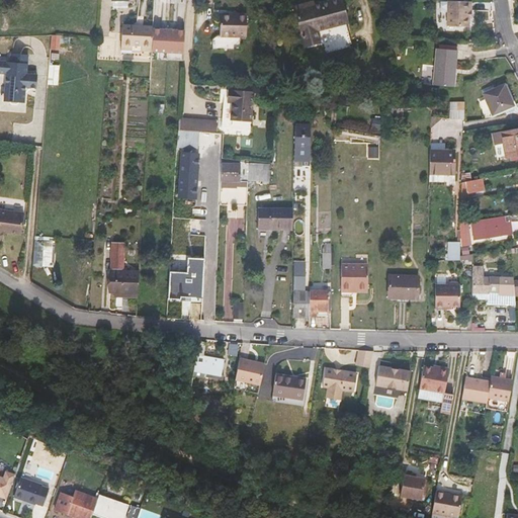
[(136,0),(127,0),(127,8),(136,8),(136,0)]
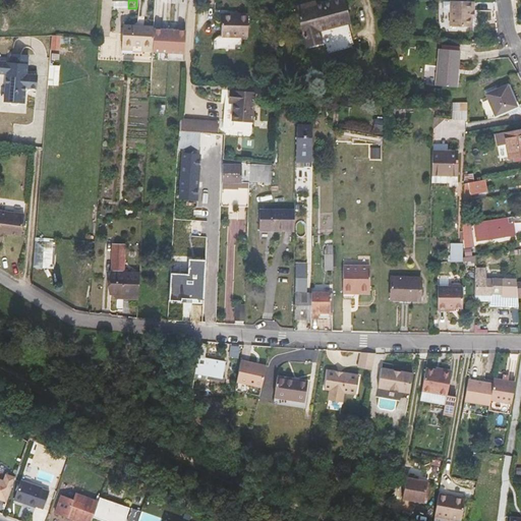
[(348,22),(342,0),(336,0),(316,5),(308,7),(307,2),(296,5),(306,45),(321,41),(328,40),(331,50),(354,44),(351,34),(348,22)]
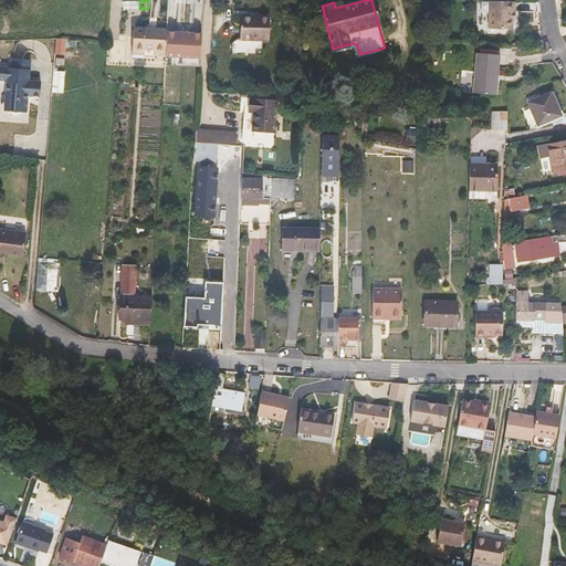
[(513,12),(515,12),(515,2),(490,1),(489,28),(512,29),(513,12)]
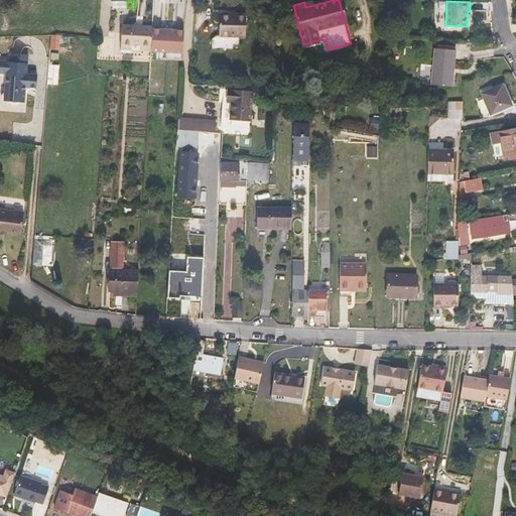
[(245,37),(246,15),(237,15),(237,18),(220,18),(219,36),(245,37)]
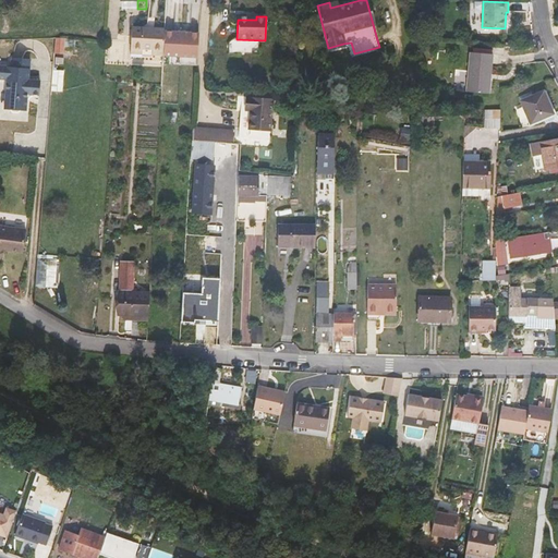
[(153,55),(164,55),(165,31),(165,27),(154,27),(153,29),(143,29),(143,26),(132,26),(130,56),(142,57),(142,48),(153,49),(153,55)]
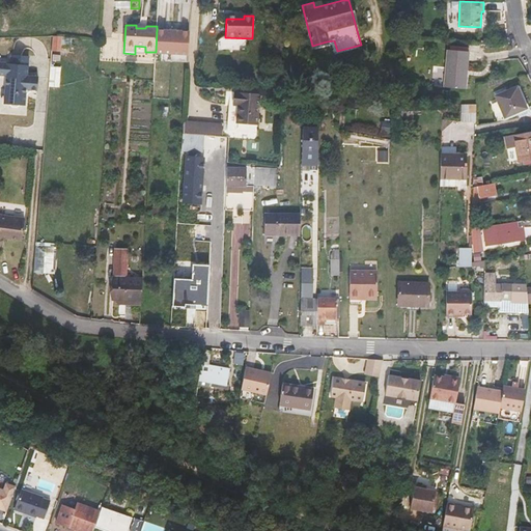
[(190,31),(157,29),(156,52),(189,54),(190,31)]
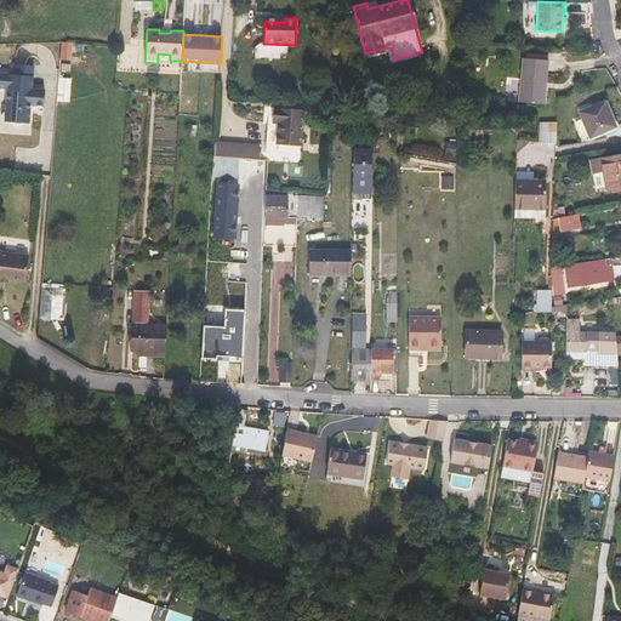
[(73,44),(63,43),(62,43),(61,60),(72,61),(72,52),(73,44)]
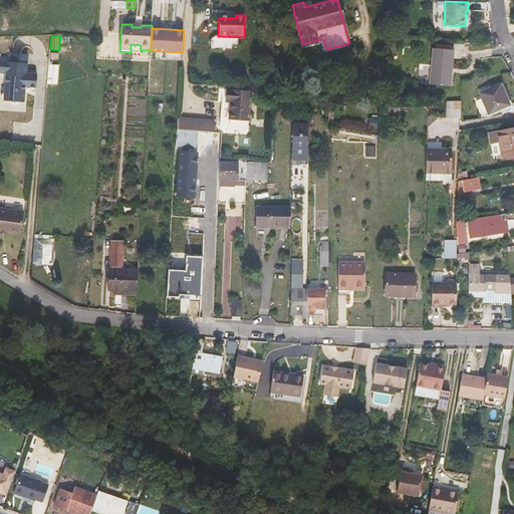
[(431,83),(450,85),(453,49),(434,48),(431,83)]
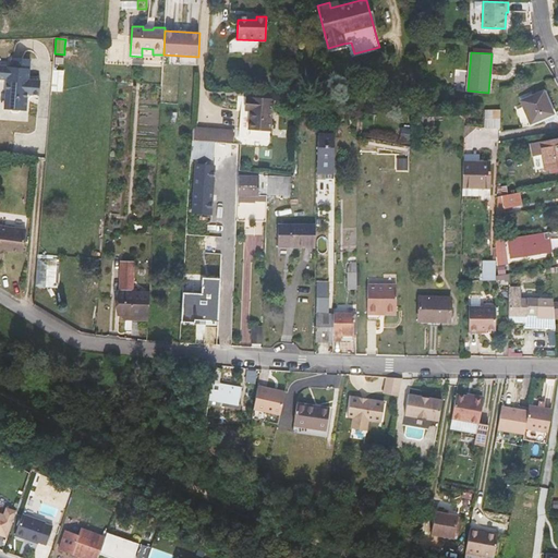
[(62,65),(63,57),(55,56),(55,64),(62,65)]
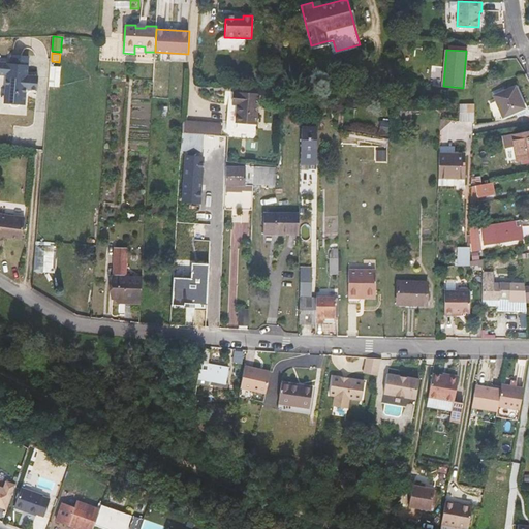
[(28,90),(31,90),(37,90),(38,78),(27,76),(29,57),(12,55),(11,64),(0,63),(0,74),(7,75),(5,104),(10,104),(12,106),(18,107),(20,105),(25,105),(26,96),(26,92),(28,90)]
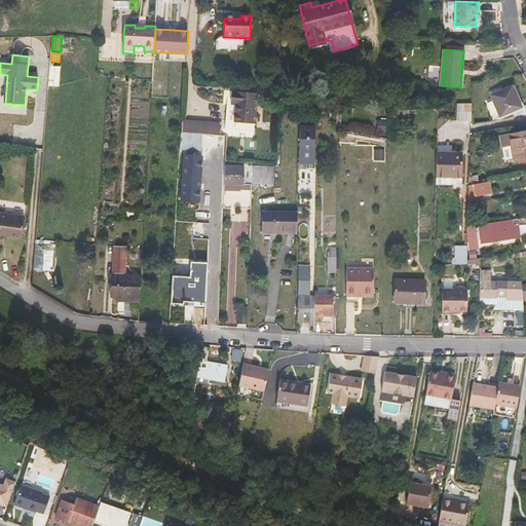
[(49,85),(59,86),(60,73),(50,72),(49,85)]
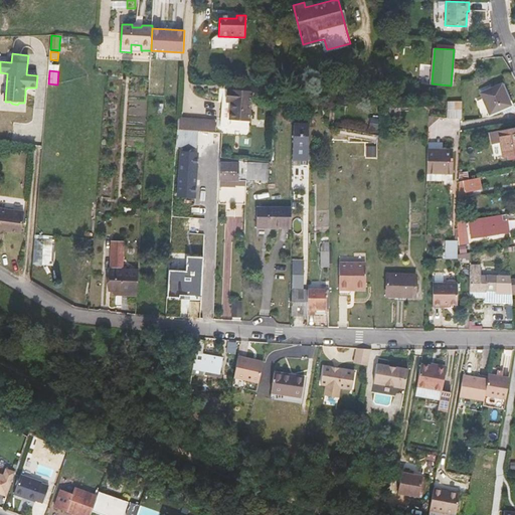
[(481,94),(490,114),(509,105),(501,84),(481,94)]
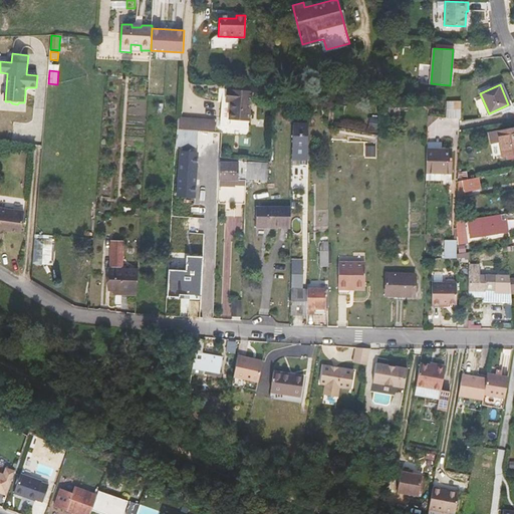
[(251,92),(226,90),(226,97),(229,97),(228,103),(231,103),(230,121),(250,122),(251,92)]
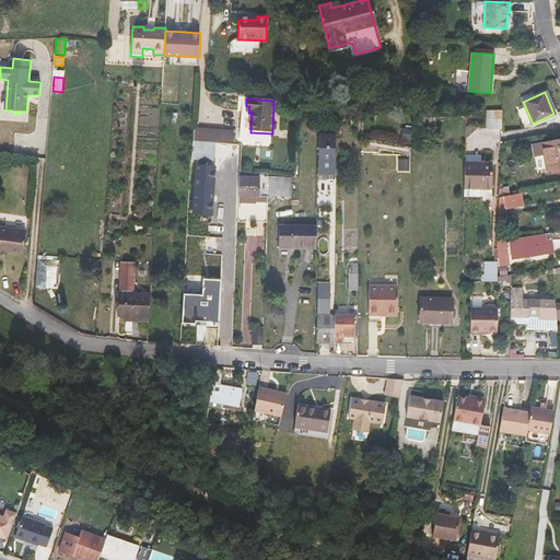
[(523,104),(517,106),(525,125),(531,121),(523,104)]
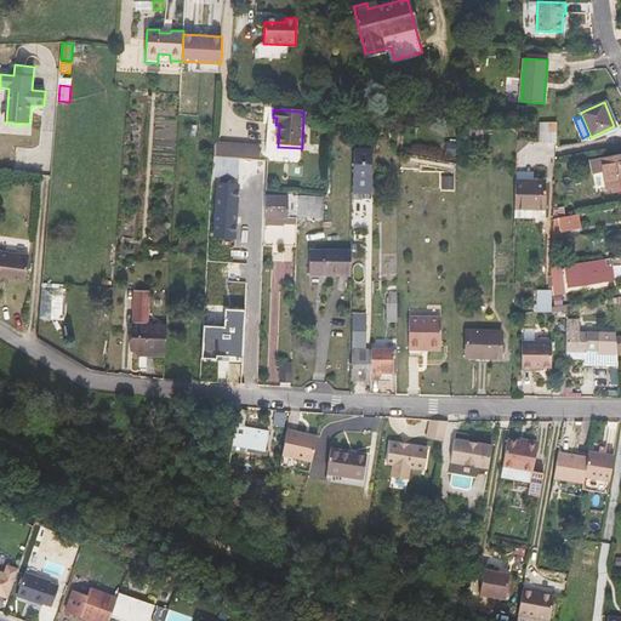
[(539,142),(556,143),(557,121),(540,121),(539,142)]
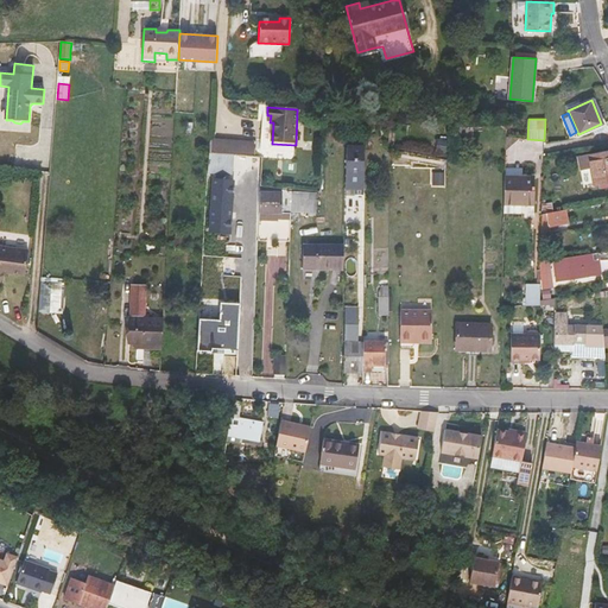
[(461,140),(474,140),(475,127),(461,127),(461,140)]
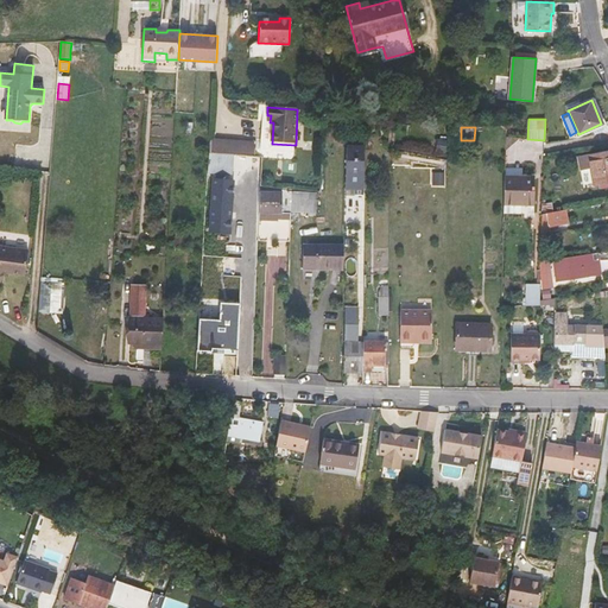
[(505,149),(512,144),(518,138),(506,137),(505,149)]
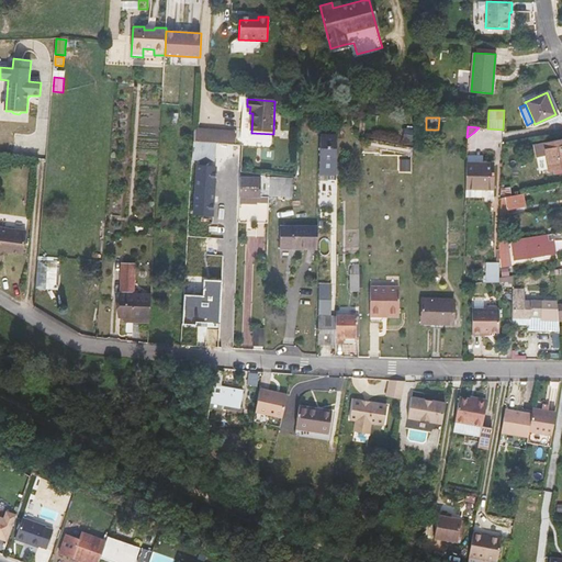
[(321,135),(321,166),(335,166),(336,135),(321,135)]
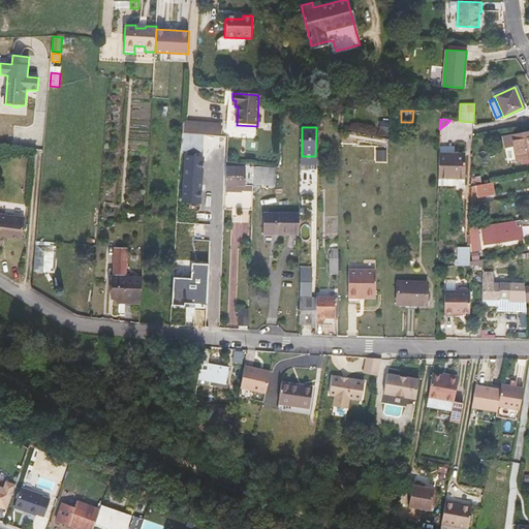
[(528,130),(503,135),(505,149),(515,147),(518,162),(528,159),(528,130)]
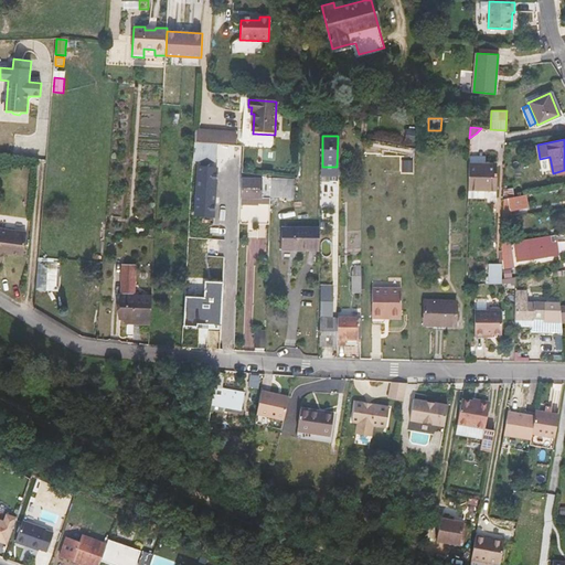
[(194,162),(216,163),(217,145),(195,144),(194,162)]
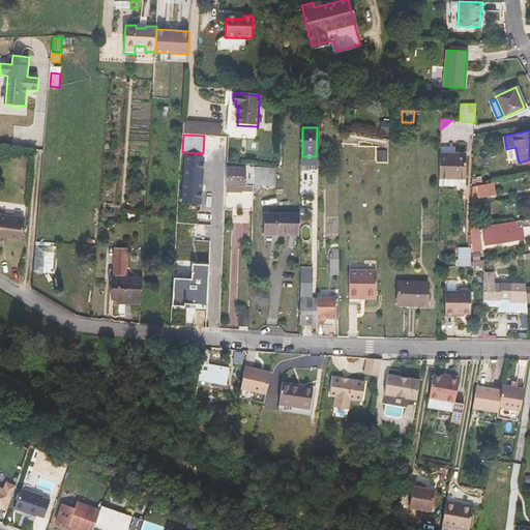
[(377,150),(377,162),(388,162),(388,150),(377,150)]
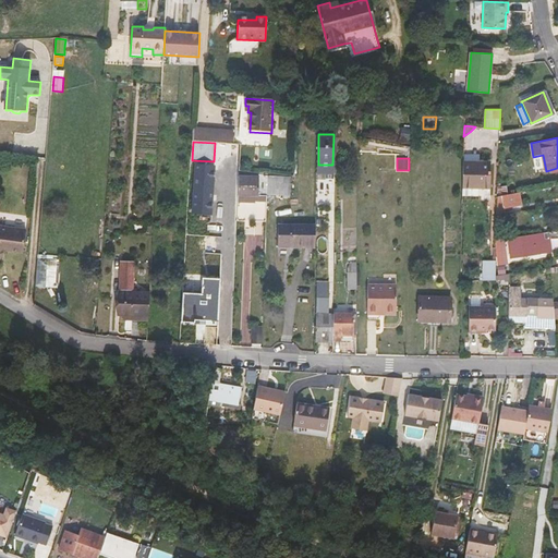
[(489,187),(490,164),(463,162),(462,186),(489,187)]
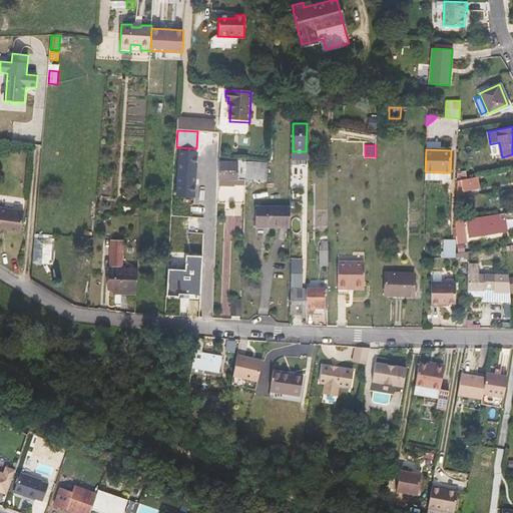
[(177,174),(176,195),(194,197),(196,155),(179,154),(178,166),(176,166),(176,174),(177,174)]
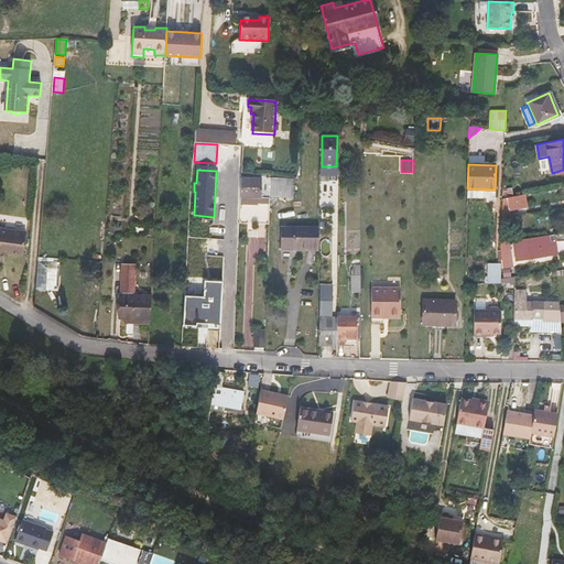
[(258,198),(257,217),(269,217),(270,195),(270,176),(241,175),(240,198),(258,198)]
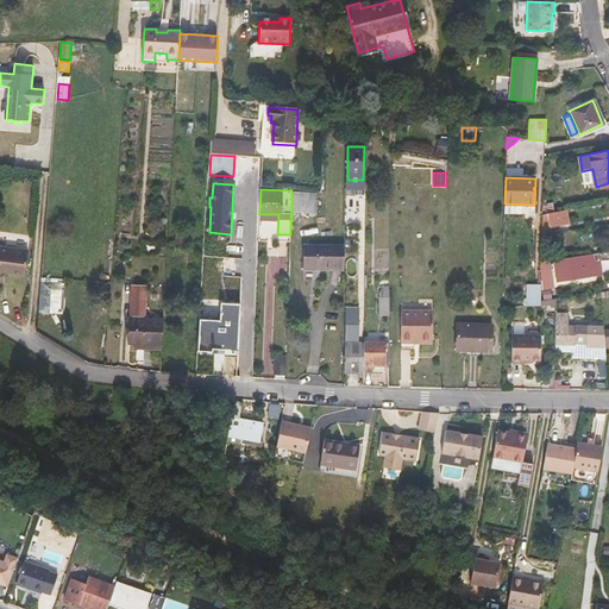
[(292,211),(315,212),(316,193),(292,190),(292,211)]
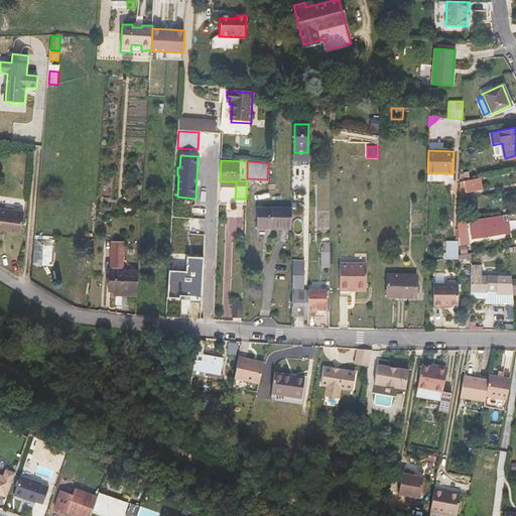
[(470,179),(469,171),(460,172),(460,181),(464,180),(470,179)]
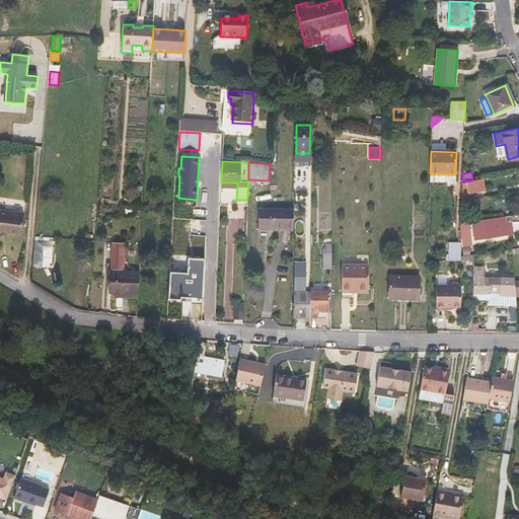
[(468,193),(485,190),(483,178),(472,180),(466,181),(468,193)]
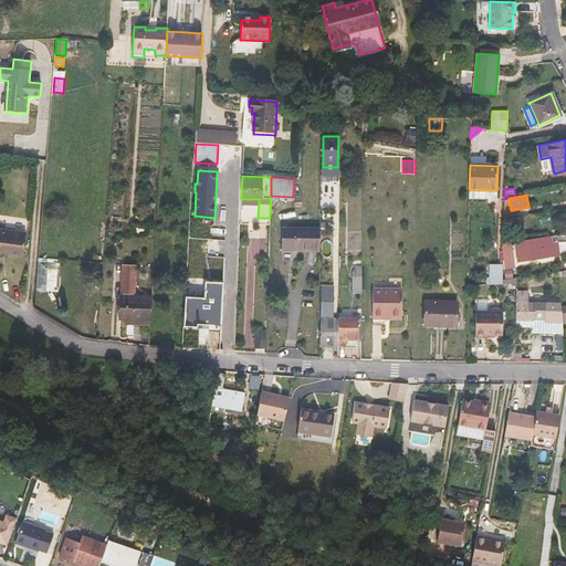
[(23,257),(27,231),(0,227),(0,255),(7,257),(7,254),(23,257)]
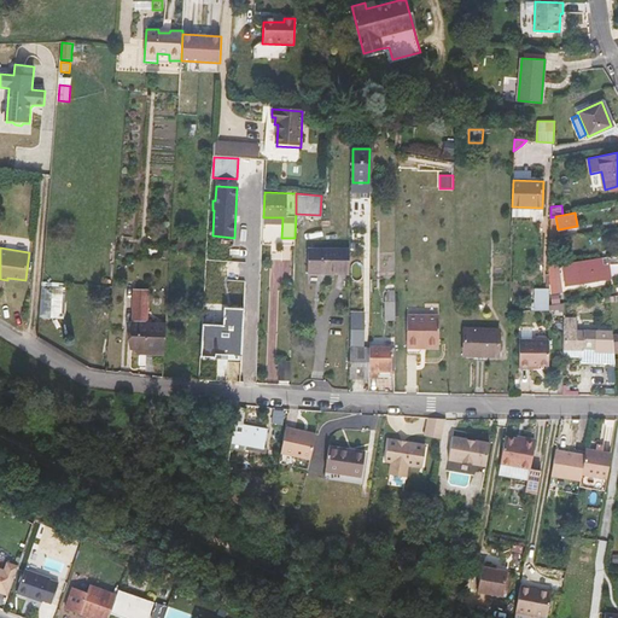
[(308,250),(308,273),(339,273),(339,269),(349,269),(349,250),(308,250)]
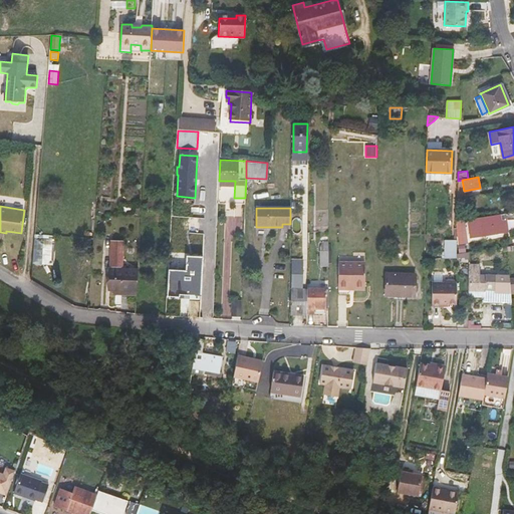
[(501,213),(468,218),(470,230),(507,224),(506,220),(502,220),(501,213)]
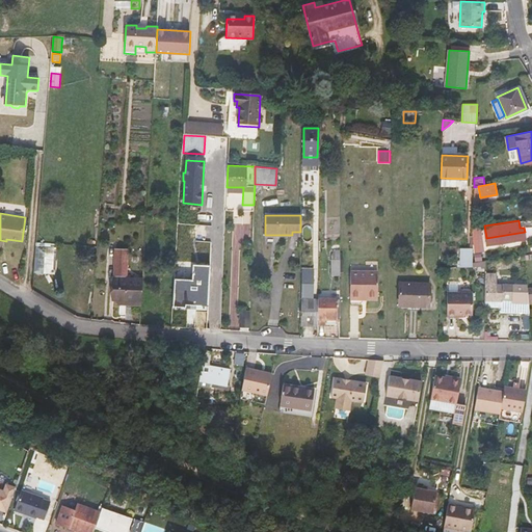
[(487,245),(526,240),(525,232),(486,238),(487,245)]
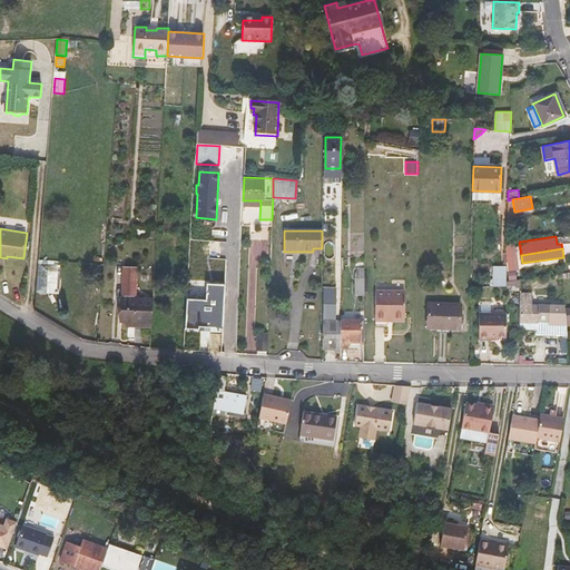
[(505,266),(505,271),(505,272),(519,269),(517,256),(505,257),(505,266)]
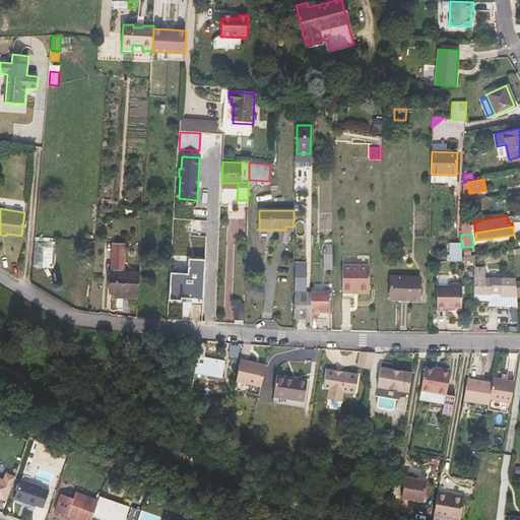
[(54,264),(56,239),(36,237),(34,263),(54,264)]
